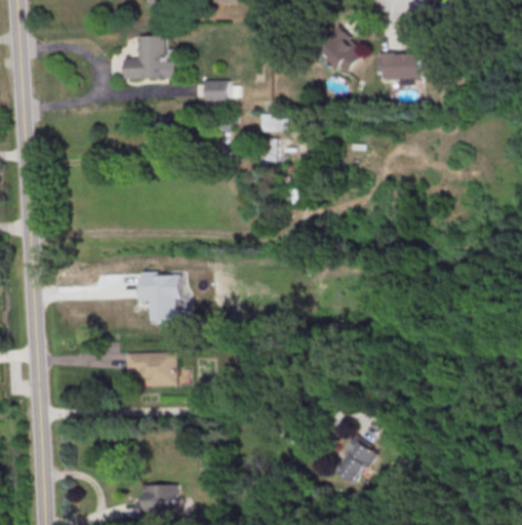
[(342,73),(362,53),(340,32),(321,51),(342,73)]
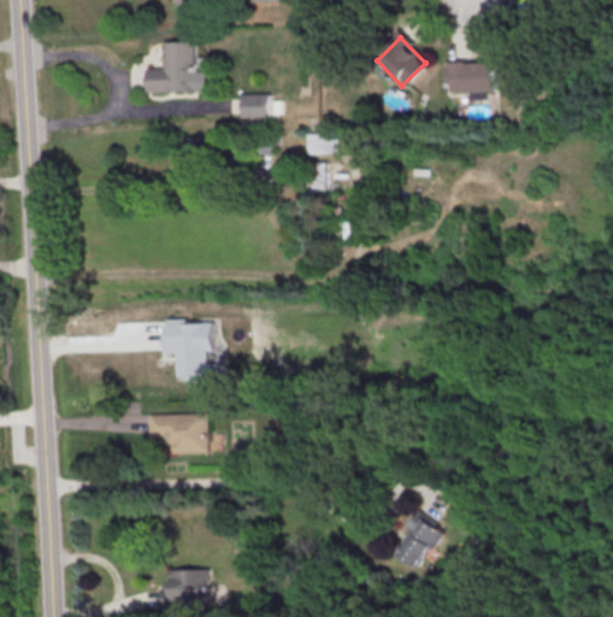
[(163,42),(194,41),(194,92),(148,93),(147,69),(163,68),(163,42)]
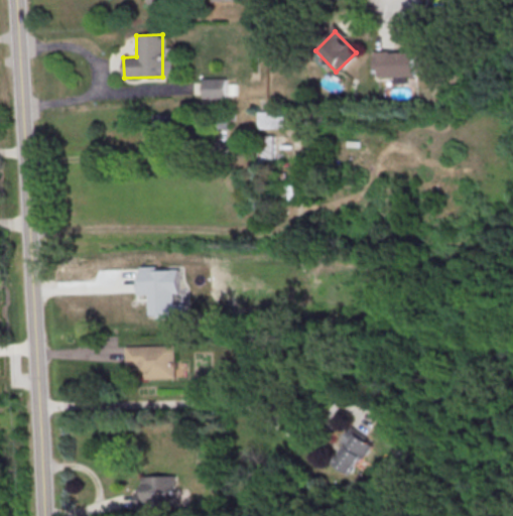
[(370,51),(412,49),(413,75),(373,77),(373,67),(370,67),(370,51)]
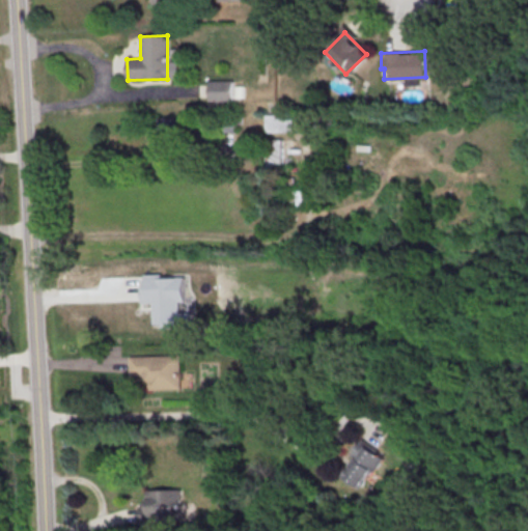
[(205,82),(229,81),(230,101),(206,102),(206,92),(205,82)]
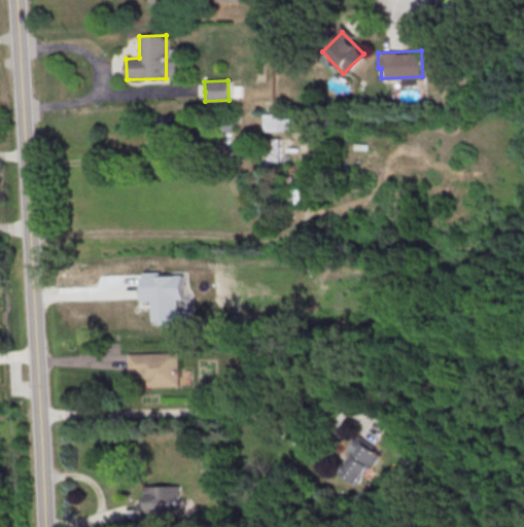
[(260,113),(286,113),(286,131),(262,132),(260,113)]
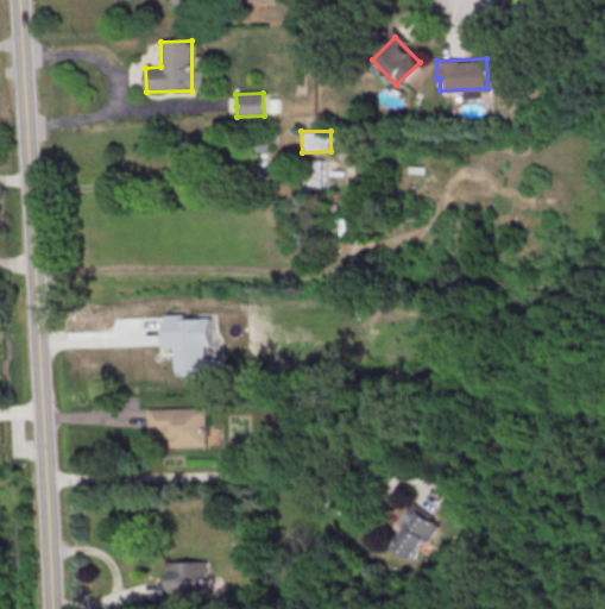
[(164,315),(183,314),(183,318),(209,318),(210,346),(205,346),(205,359),(218,359),(218,377),(183,378),(183,372),(175,372),(174,347),(162,347),(162,338),(161,330),(165,330),(164,315)]
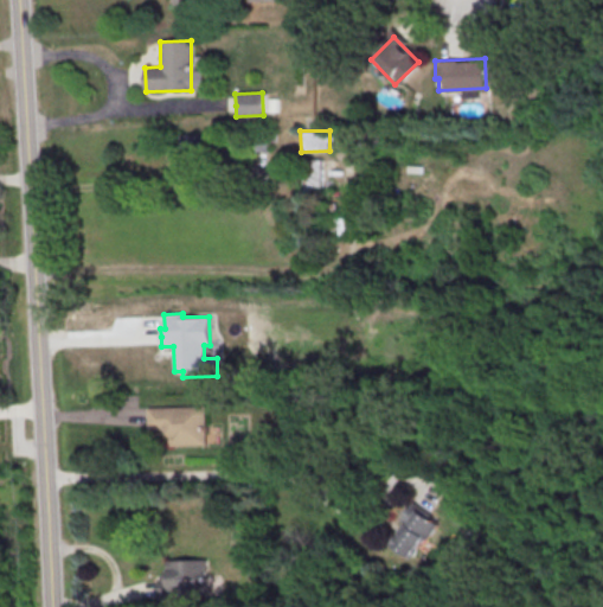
[(147,409),(203,407),(205,446),(168,447),(168,439),(164,439),(162,430),(147,432),(147,422),(147,409)]
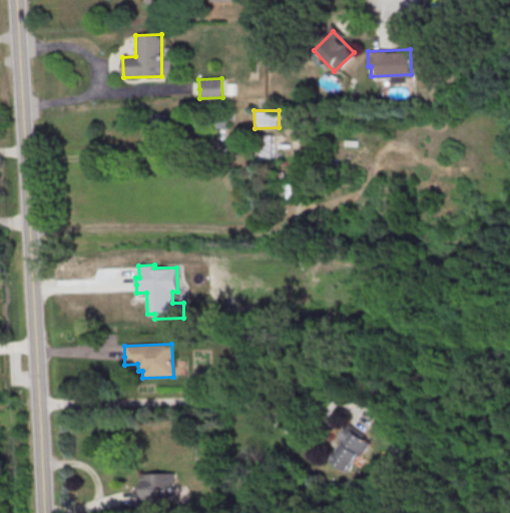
[(369,440),(348,428),(329,462),(350,473),(369,440)]
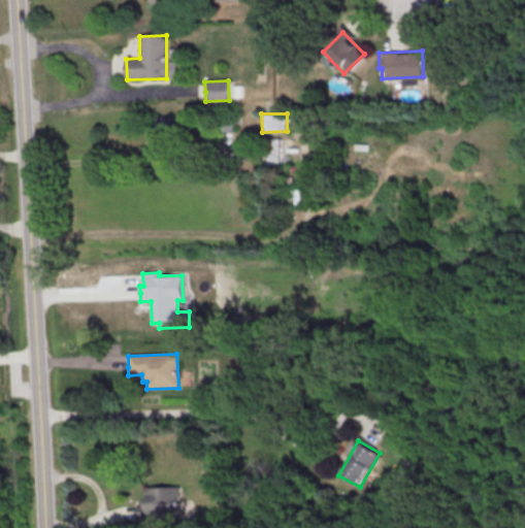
[(145,490),(178,489),(179,520),(157,521),(157,523),(138,524),(137,504),(146,504),(145,490)]
